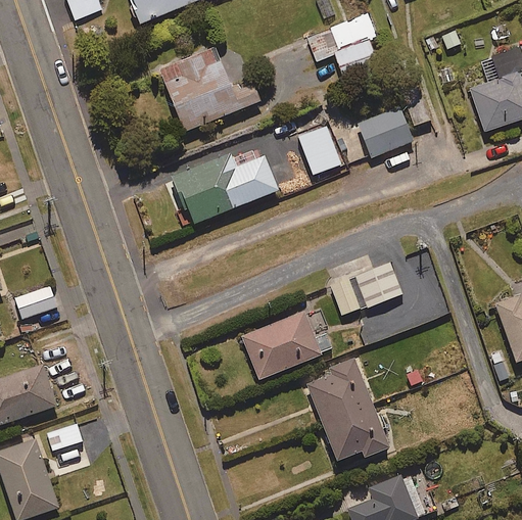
[(67,0),(75,18),(101,8),(97,0),(67,0)]
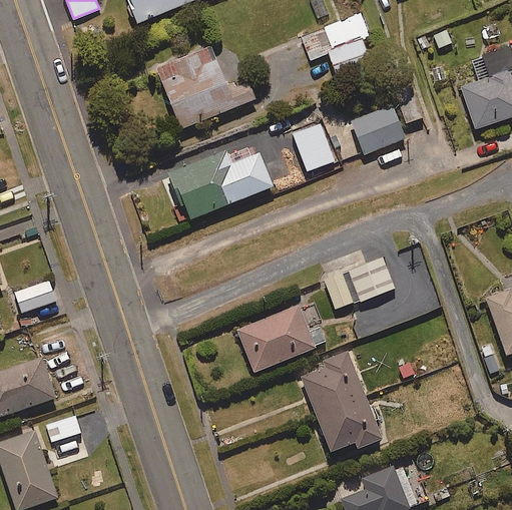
[(129,0),(139,23),(194,0),(129,0)]
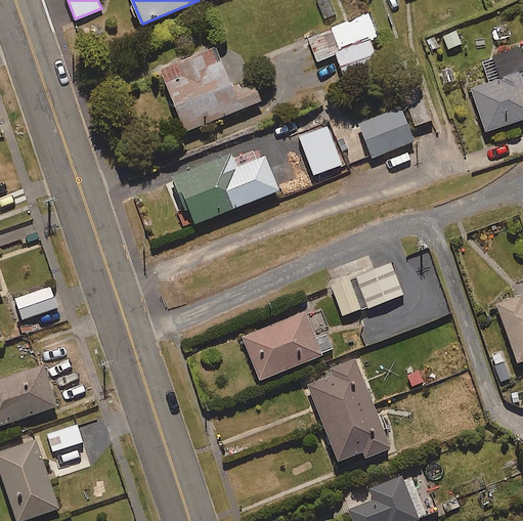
[(377,36),(367,13),(307,36),(316,60),(335,53),(344,77),(379,63),(368,39),(377,36)]
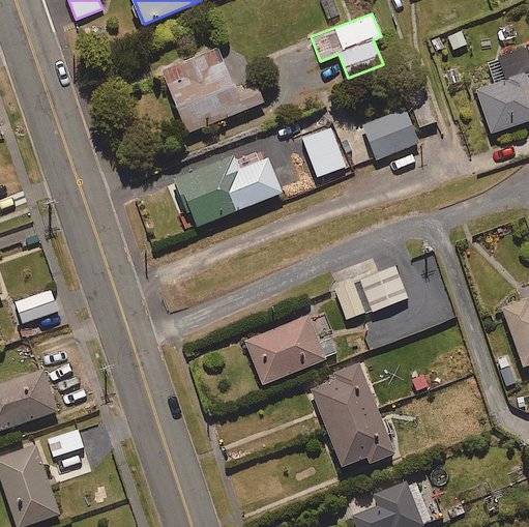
[(235,91),(217,48),(160,70),(186,135),(263,103),(256,83),(235,91)]
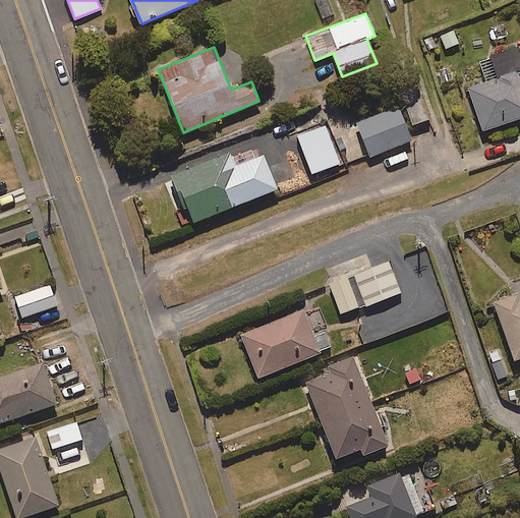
[(519,71),(519,52),(519,48),(490,57),(498,79),(468,89),(482,131),(519,119),(519,72),(519,71)]
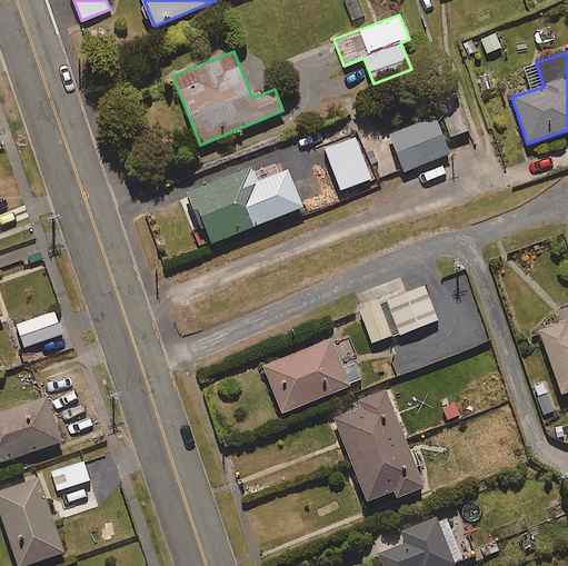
[(468,131),(461,109),(442,115),(449,137),(468,131)]
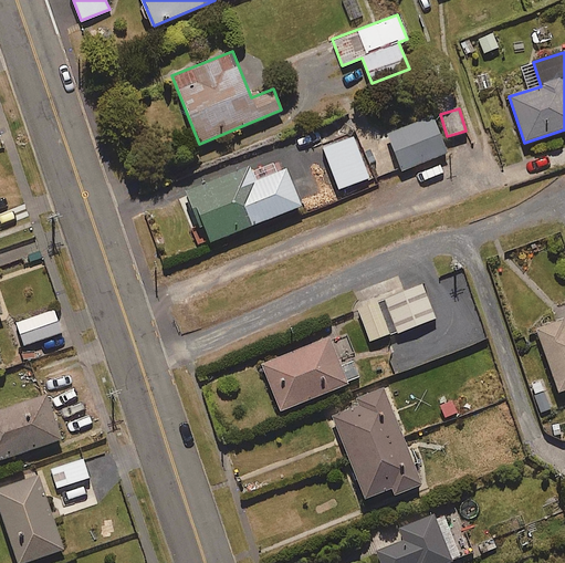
[(447,153),(432,116),(388,133),(403,169),(447,153)]
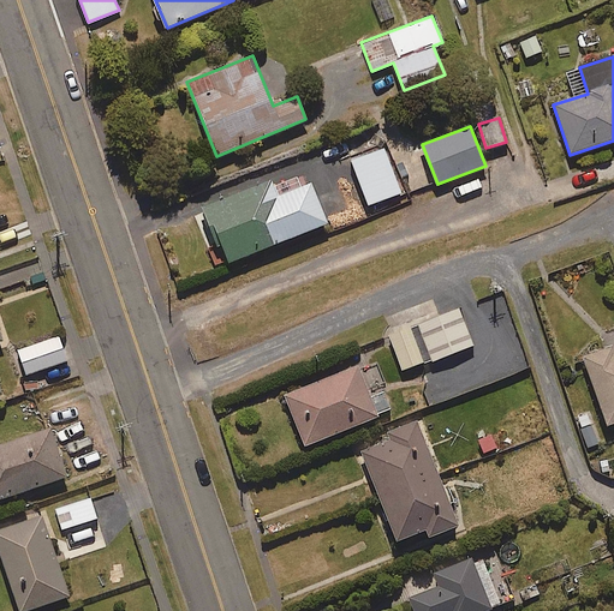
[(400,193),(383,148),(351,160),(367,205),(400,193)]
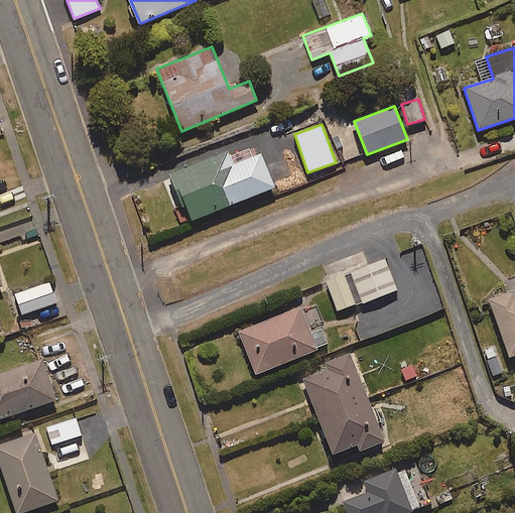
[(233,165),(228,151),(162,176),(174,206),(184,203),(192,221),(274,188),(261,154),(233,165)]
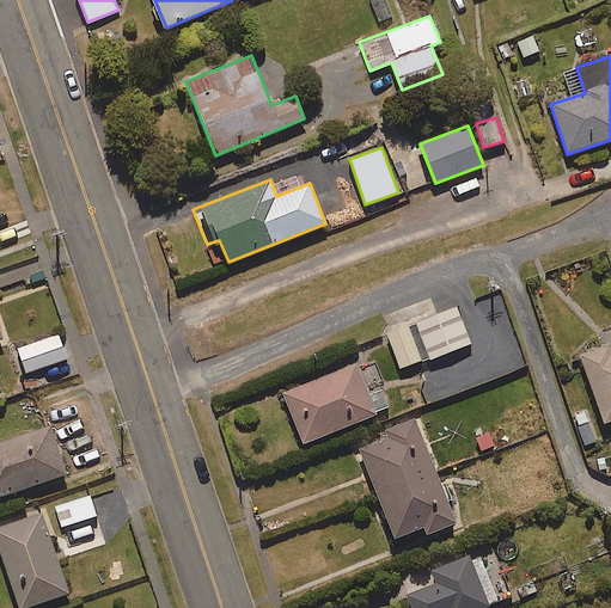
[(470,344),(456,306),(386,332),(401,369),(470,344)]
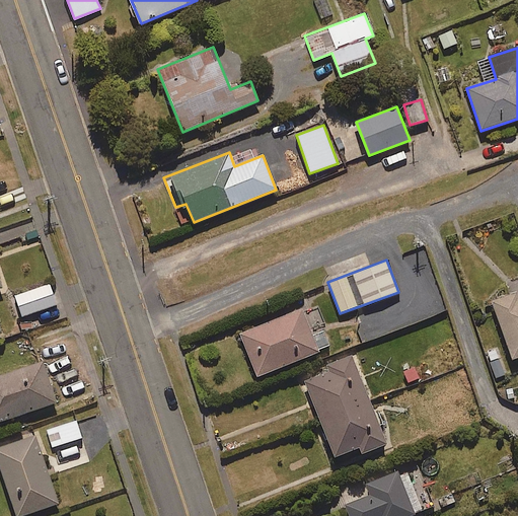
[(56,304),(49,282),(13,294),(20,315),(56,304)]
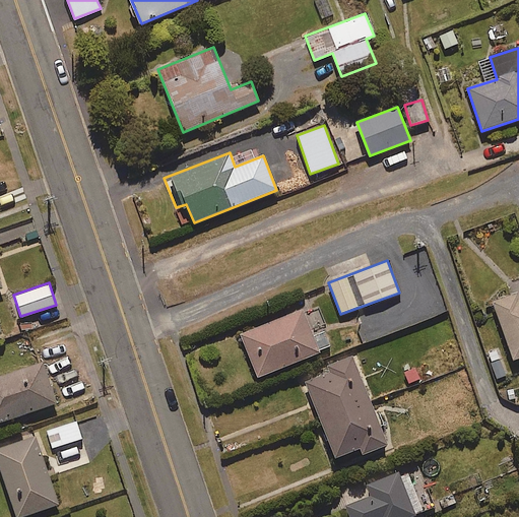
[(518,297),(517,298),(516,294),(493,302),(513,362),(518,360),(518,297)]
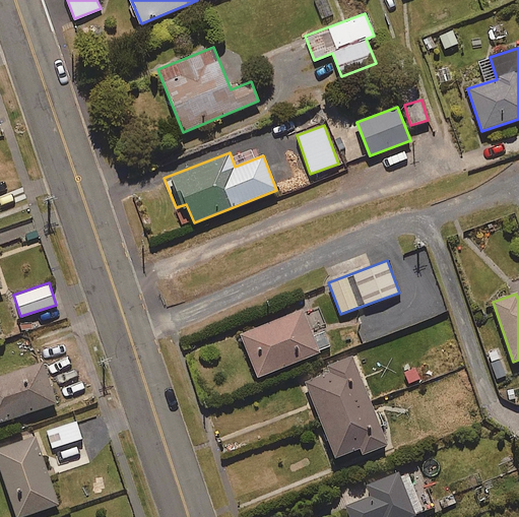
[(324,329),(312,334),(303,311),(240,335),(257,378),(331,349),(324,329)]
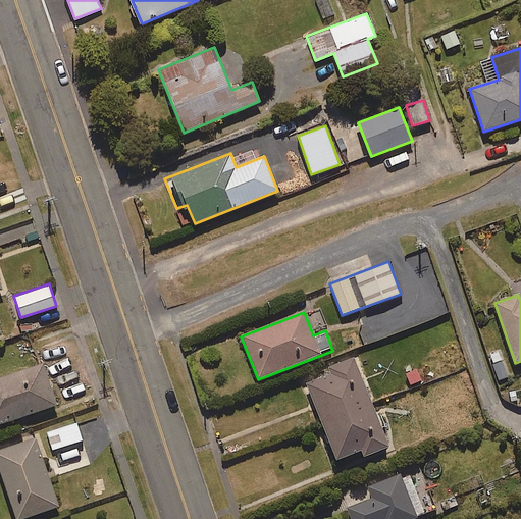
[(389,449),(354,358),(328,368),(330,373),(306,382),(335,461),(361,452),(364,459),(389,449)]
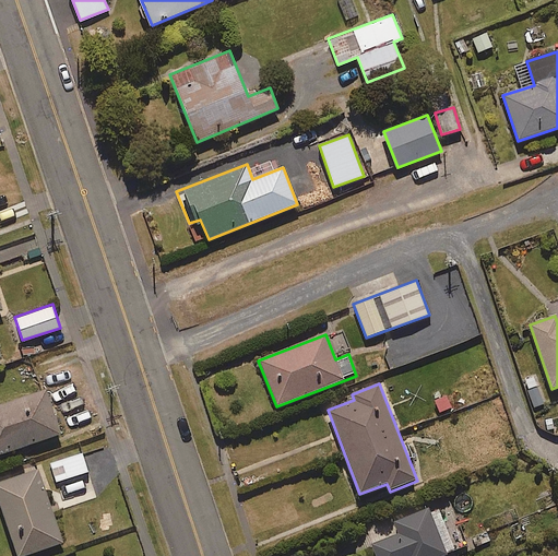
[(0,454),(60,434),(45,389),(0,404),(0,454)]
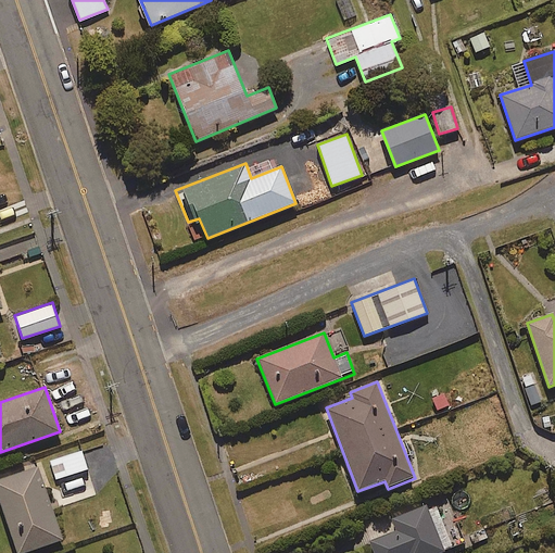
[(87,468),(80,445),(48,455),(54,478),(87,468)]
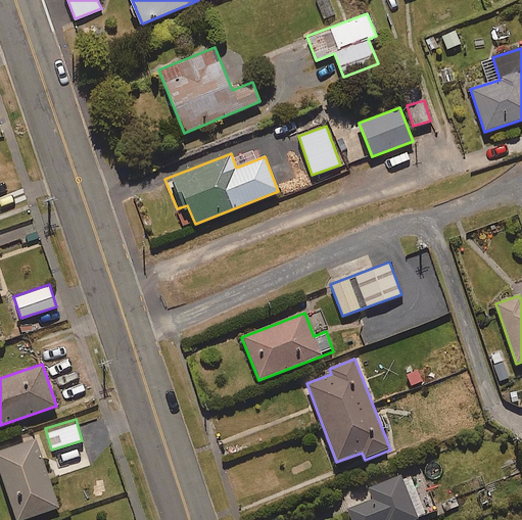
[(27,519),(58,510),(34,437),(0,448),(0,474),(15,519),(27,519)]
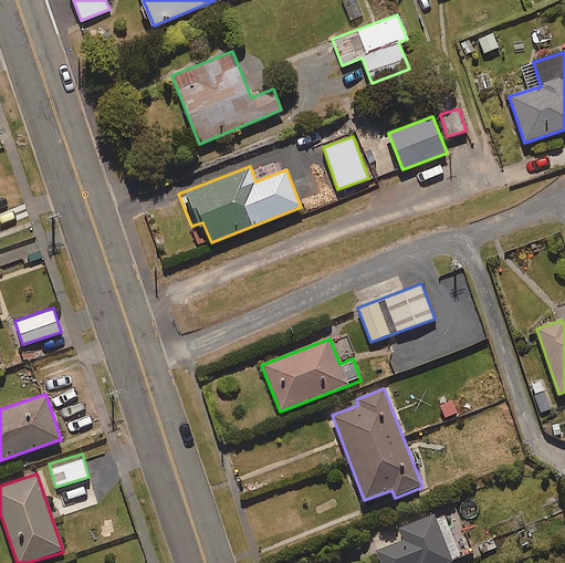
[(474,552),(457,508),(398,532),(404,544),(377,555),(379,562),(376,562),(450,562),(474,552)]
